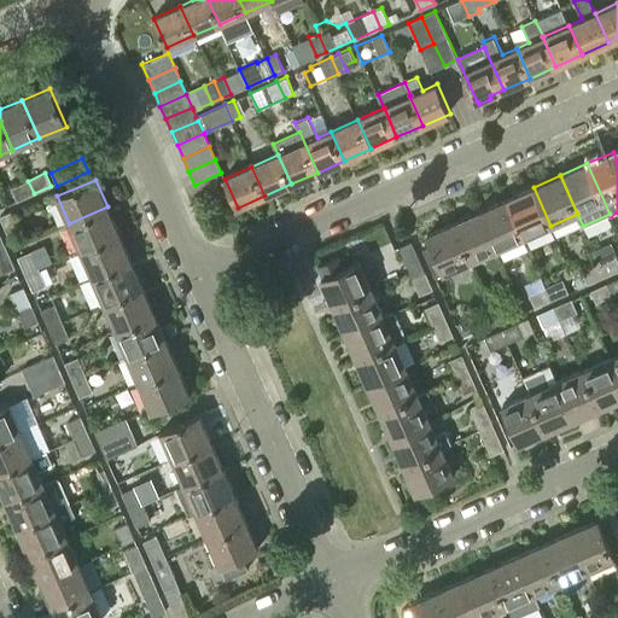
[(34,193),(28,181),(11,188),(17,202),(34,193)]
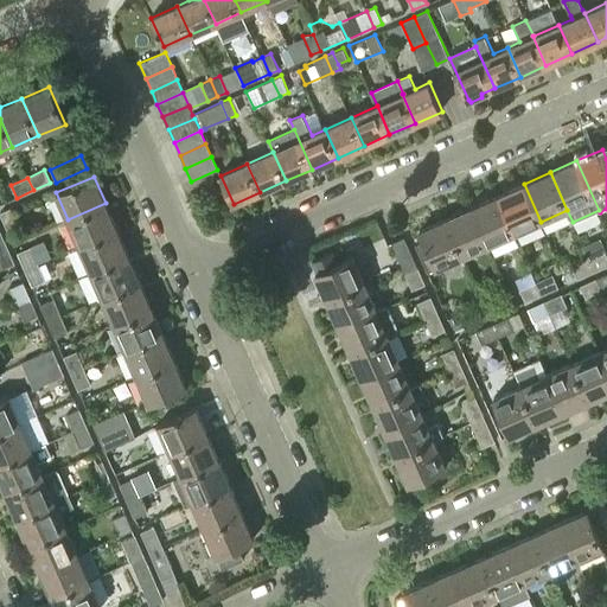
[(524,184),(498,196),(515,234),(541,222),(524,184)]
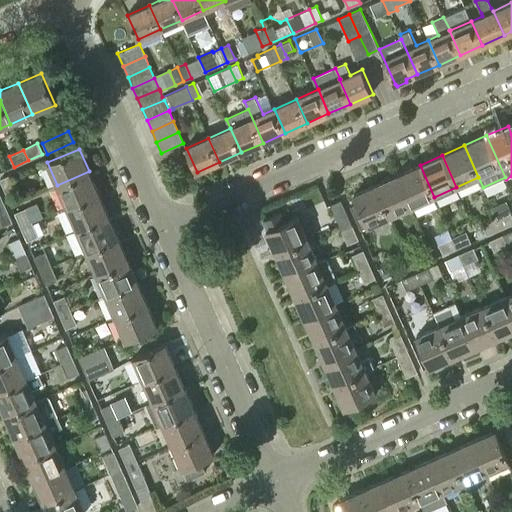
[(434,197),(420,165),(398,175),(413,206),(434,197)]
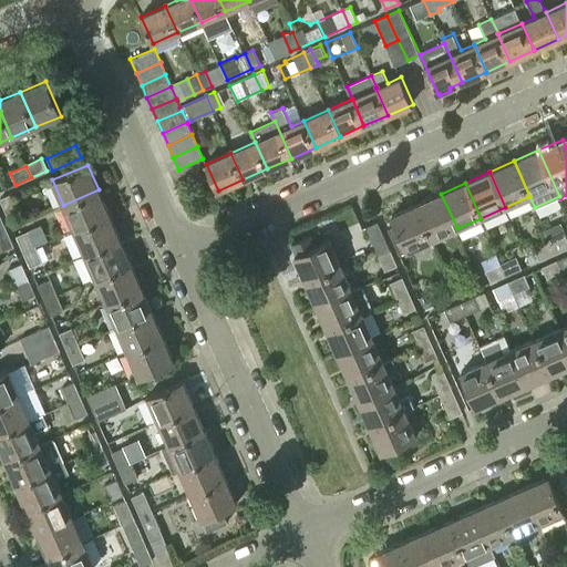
[(110,214),(99,189),(63,205),(74,229),(110,214)]
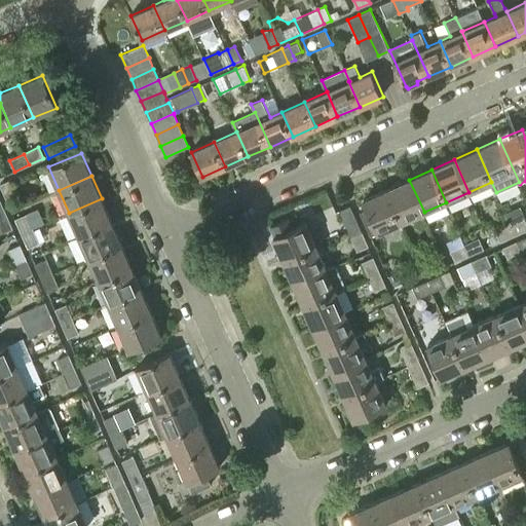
[(409,180),(386,189),(402,222),(424,212),(409,180)]
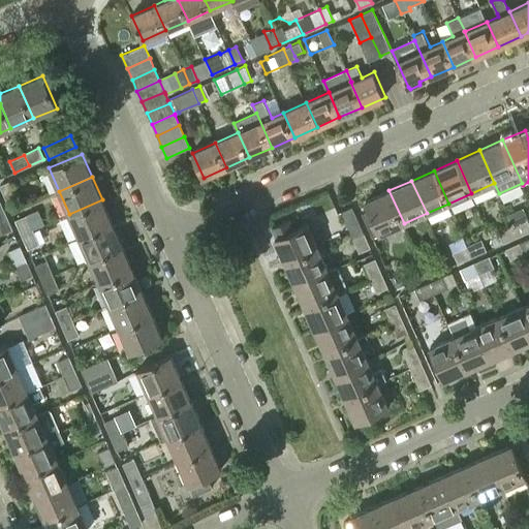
[(0,187),(7,201),(19,196),(11,182),(0,187)]
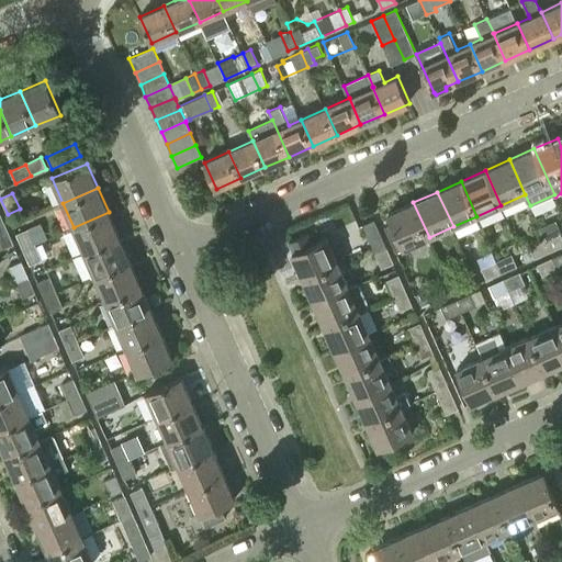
[(429,237),(413,202),(389,214),(404,248),(429,237)]
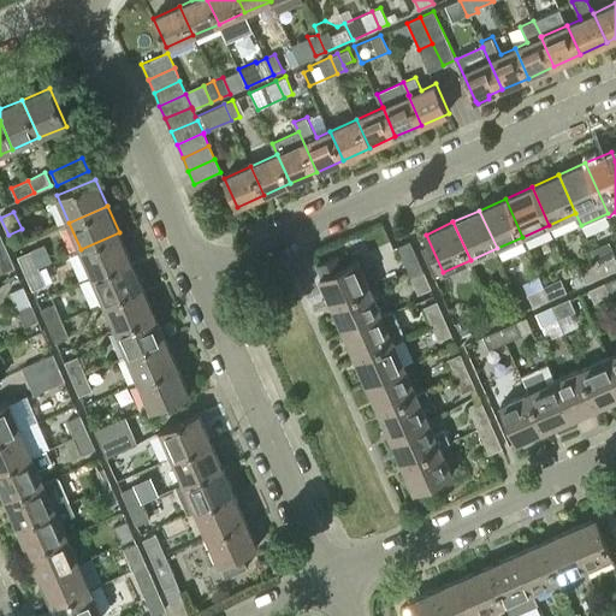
[(130,259),(119,232),(81,249),(92,276),(130,259)]
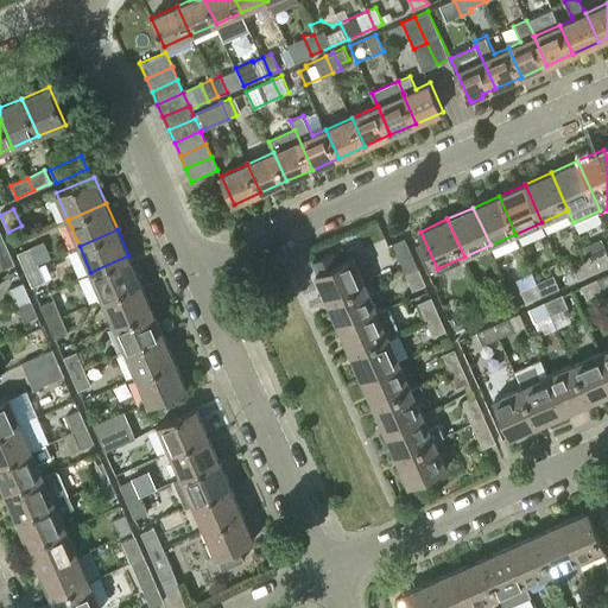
[(419,268),(405,235),(391,242),(405,274),(419,268)]
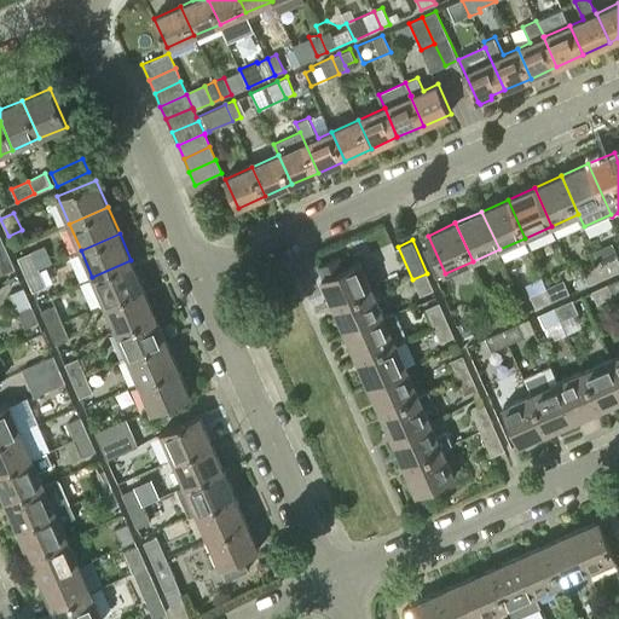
[(335,270),(336,272),(323,278),(334,306),(372,289),(360,261),(359,262),(353,249),(330,259),(335,270)]
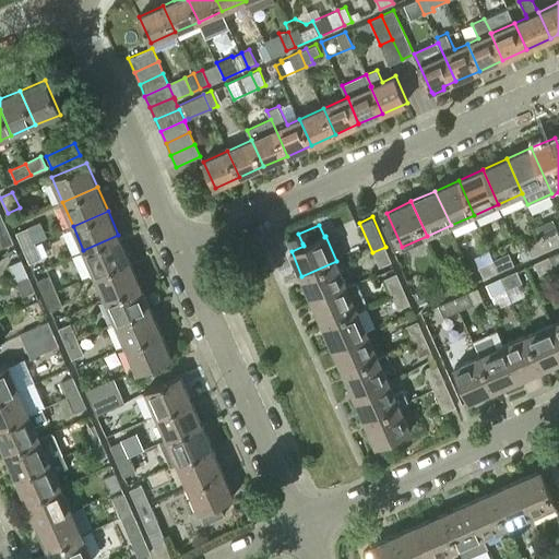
[(7,227),(0,229),(0,245),(1,247),(13,241),(7,227)]
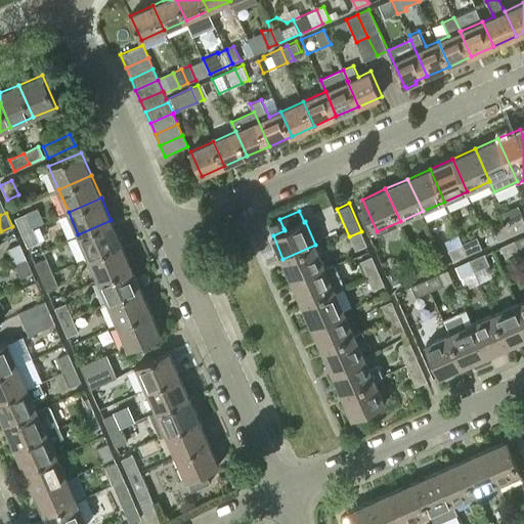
[(20,232),(33,227),(26,213),(14,218),(20,232)]
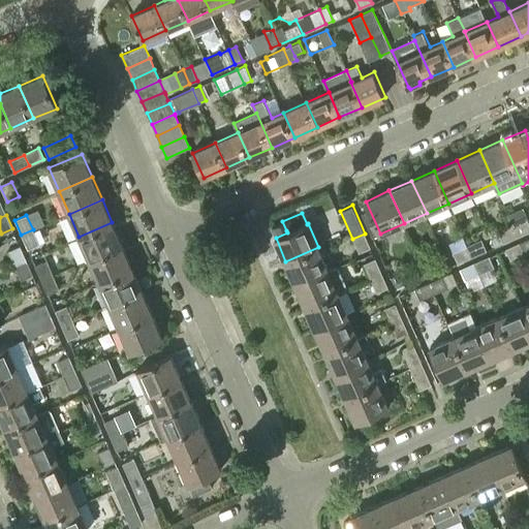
[(511,225),(518,238),(528,231),(528,223),(527,219),(511,225)]
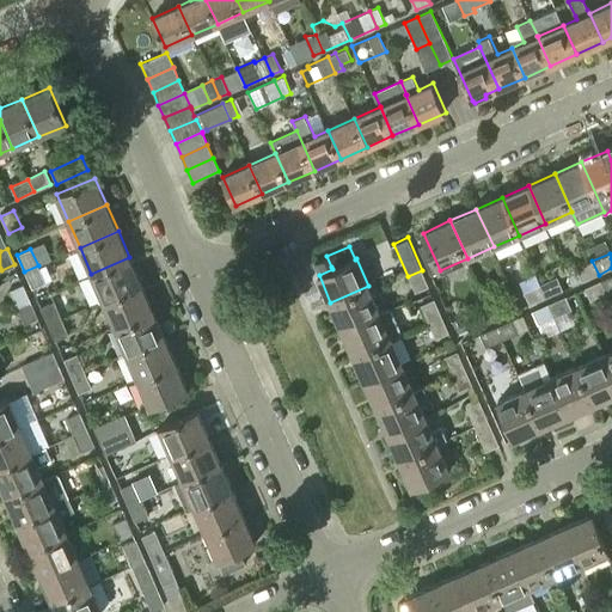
[(129,257),(91,274),(103,300),(141,283),(129,257)]
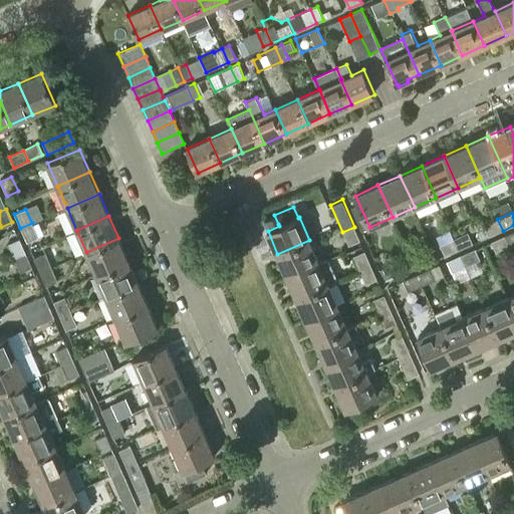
[(503,231),(497,219),(484,225),(489,237),(503,231)]
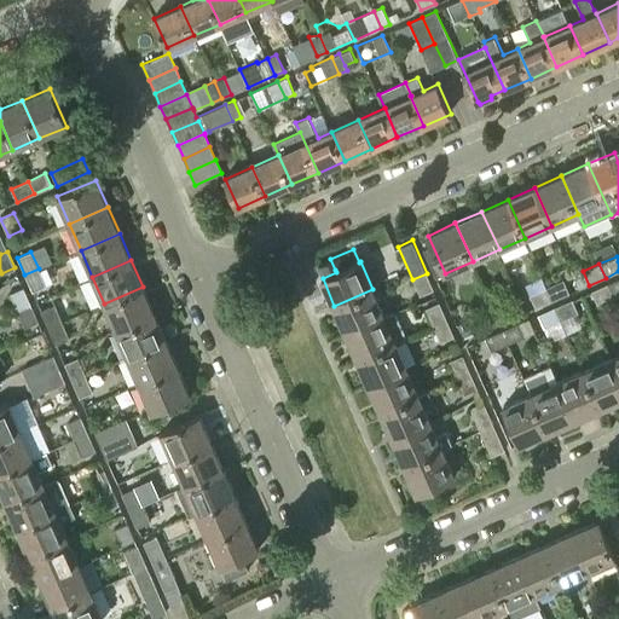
[(39,268),(24,275),(32,291),(46,285),(39,268)]
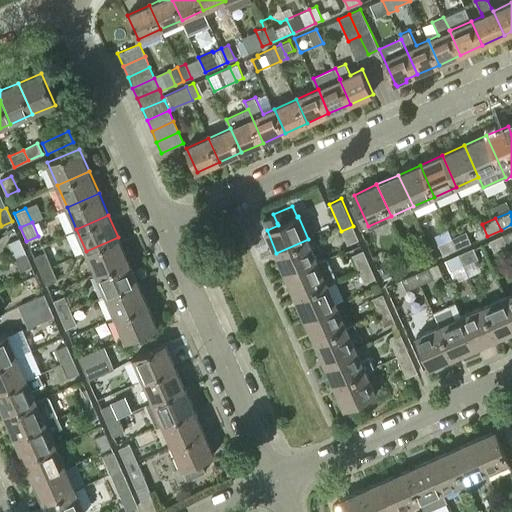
[(353,226),(341,231),(347,244),(359,238),(353,226)]
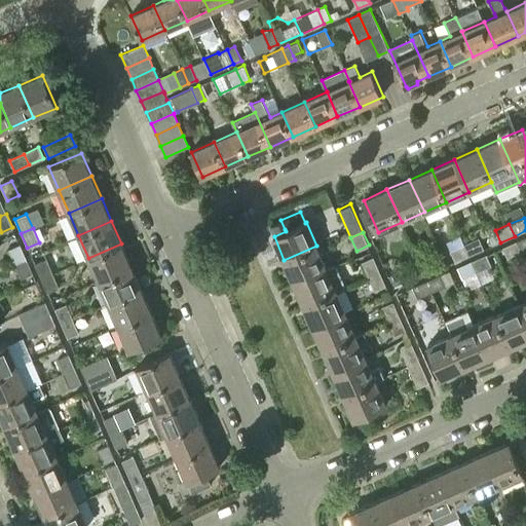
[(525,236),(517,240),(522,252),(525,250),(525,236)]
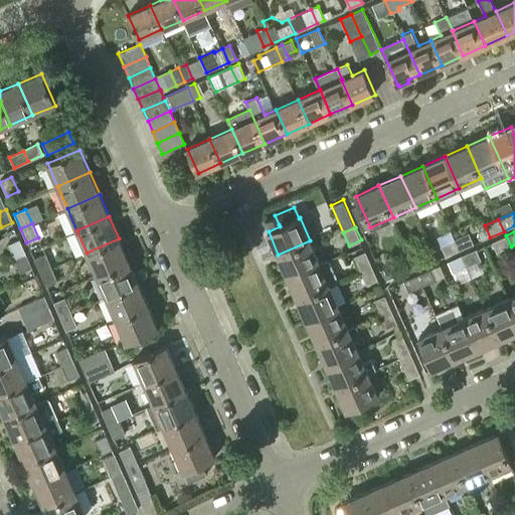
[(469,233),(455,239),(460,250),(474,244),(469,233)]
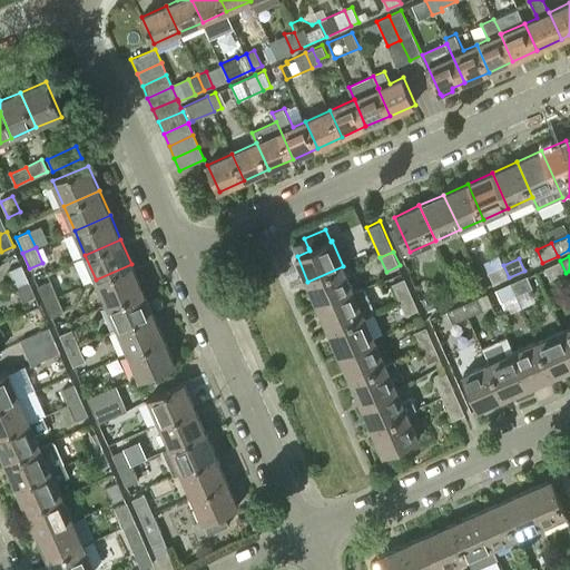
[(566,273),(560,261),(544,268),(550,281),(566,273)]
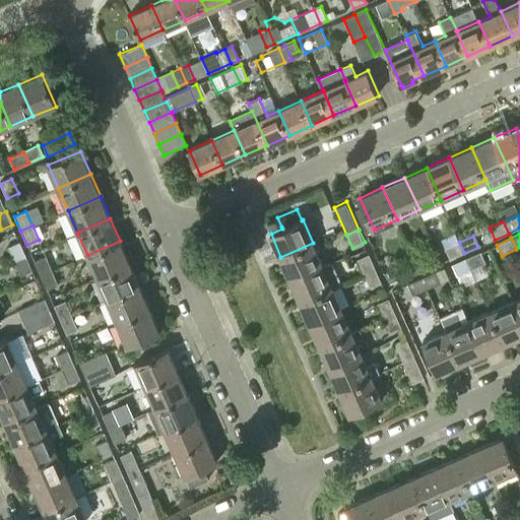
[(120,241),(87,255),(98,276),(129,262),(120,241)]
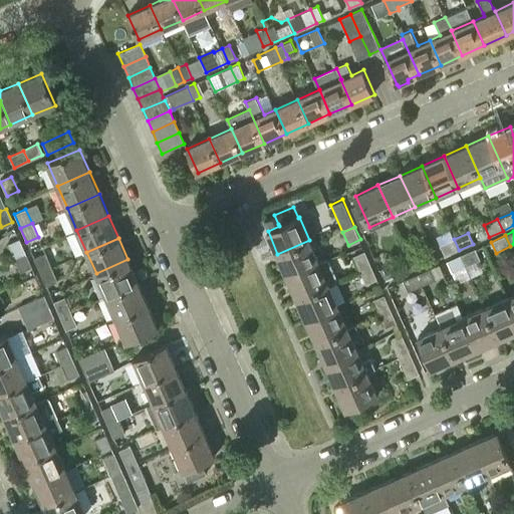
[(14,258),(26,254),(19,239),(8,244),(14,258)]
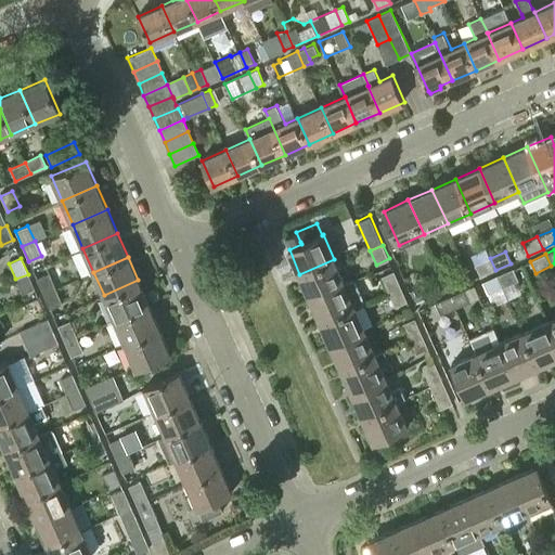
[(495,270),(490,258),(475,265),(480,276),(495,270)]
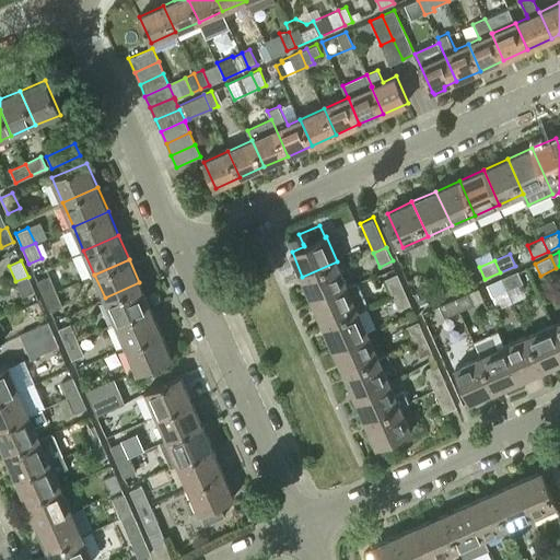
[(348,286),(337,261),(302,277),(313,301),(348,286)]
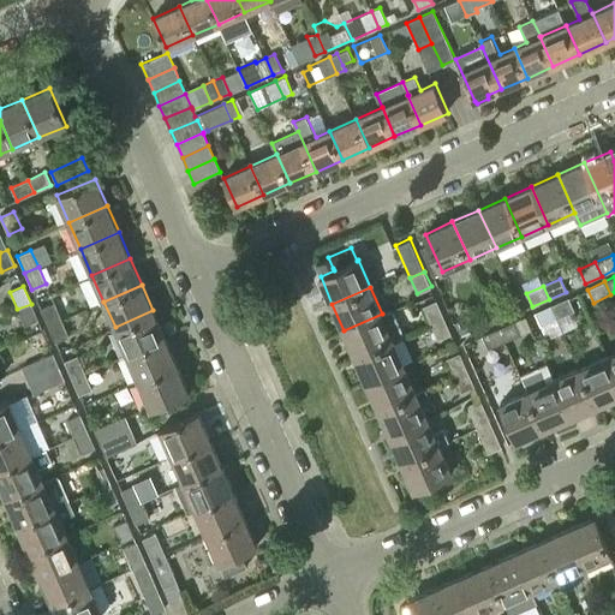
[(551,305),(557,318),(574,311),(568,298),(551,305)]
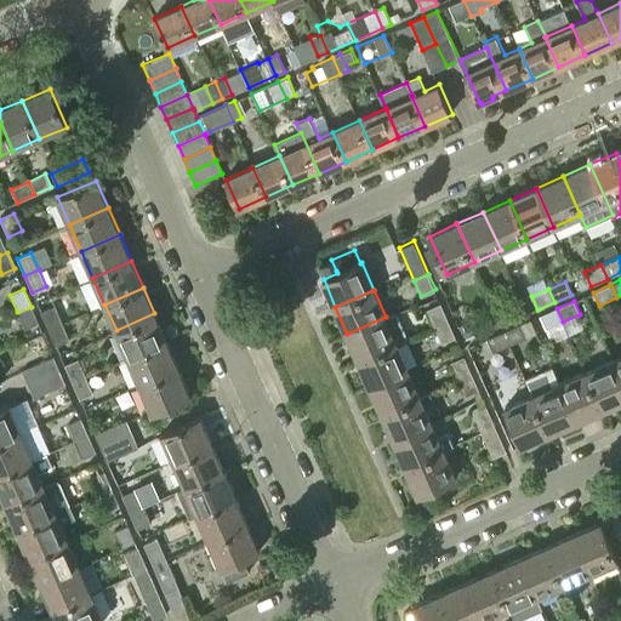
[(501,325),(494,309),(491,302),(486,305),(489,312),(483,314),(484,317),(478,319),(484,332),(501,325)]
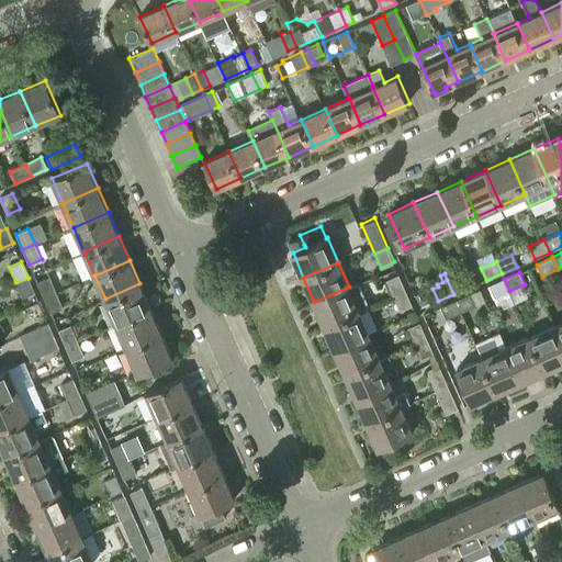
[(393,296),(405,291),(398,274),(386,280),(393,296)]
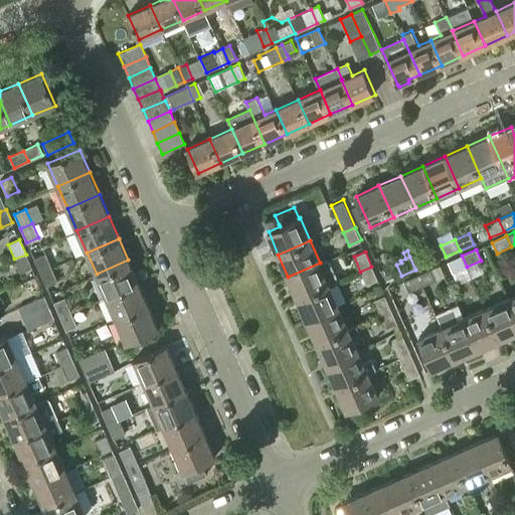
[(411,255),(409,256),(415,270),(430,264),(425,252),(413,258),(411,255)]
